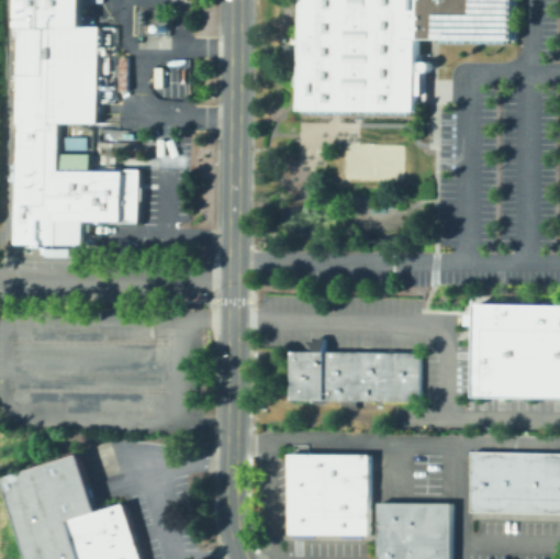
[(87,170),(120,171),(120,169),(137,169),(136,187),(140,187),(140,200),(137,200),(137,223),(118,223),(118,222),(55,221),(54,245),(13,244),(14,25),(14,0),(80,0),(80,26),(97,26),(96,123),(56,123),(56,155),(87,156),(87,170)]
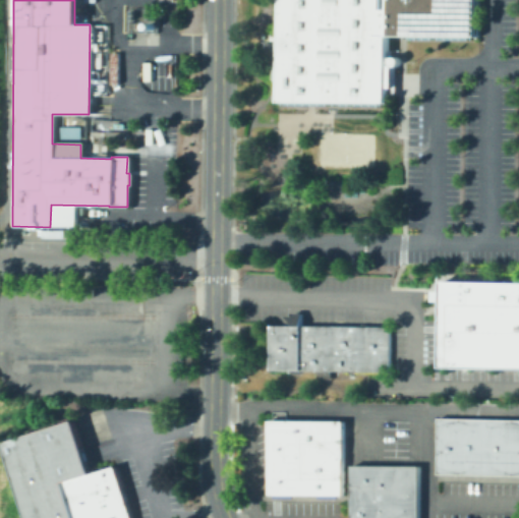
[(388,59),(390,58),(394,59),(396,60),(397,61),(397,64),(396,66),(394,67),(393,68),(393,97),(385,97),(385,104),(273,103),(273,80),(269,80),(269,50),(274,50),(274,0),(473,0),(473,38),(384,37),(384,59),(388,59)]
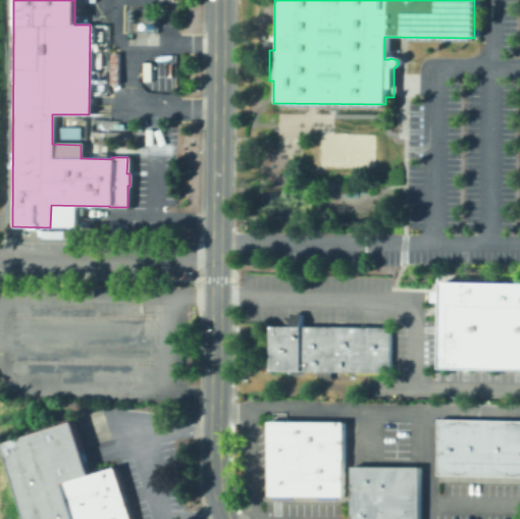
[(90,97),(102,97),(101,27),(89,27),(90,97)]
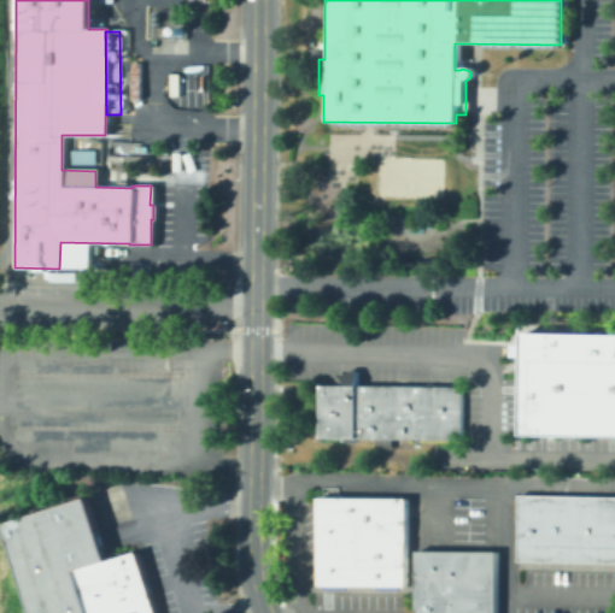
[(110,158),(111,149),(128,149),(127,159),(110,158)]
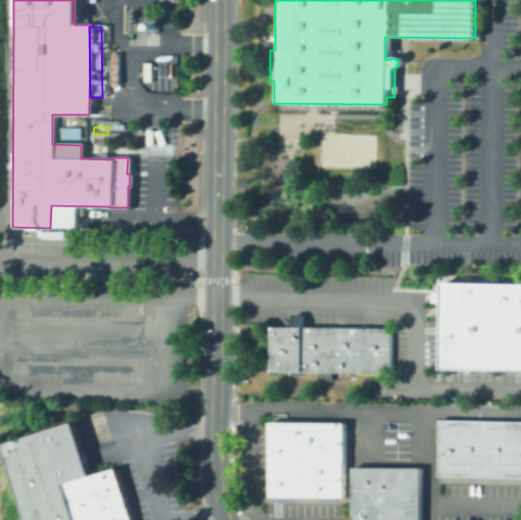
[(57,140),(57,128),(77,128),(77,140),(57,140)]
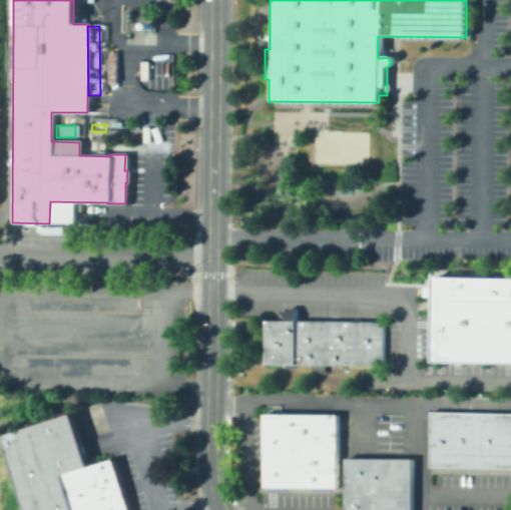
[(510,364),(430,363),(432,278),(510,280),(510,364)]
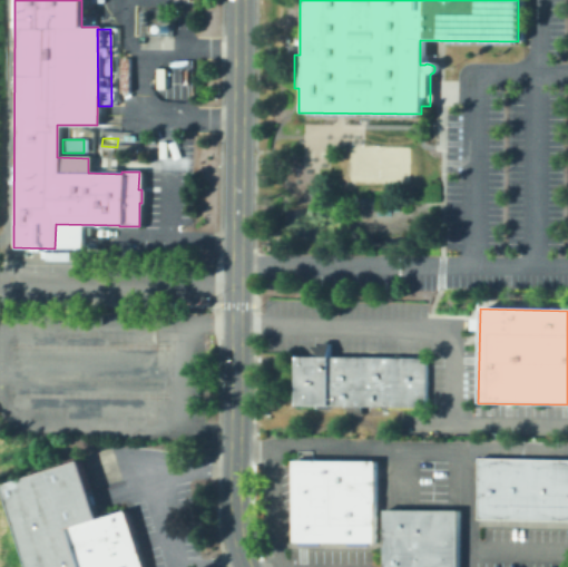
[(292,407),(293,358),(305,358),(305,346),(316,346),(316,343),(326,343),(326,358),(362,358),(362,351),(371,351),(371,358),(426,359),(426,408),(358,407),(358,417),(343,417),(343,407),(325,407),(325,410),(312,410),(312,407),(292,407)]
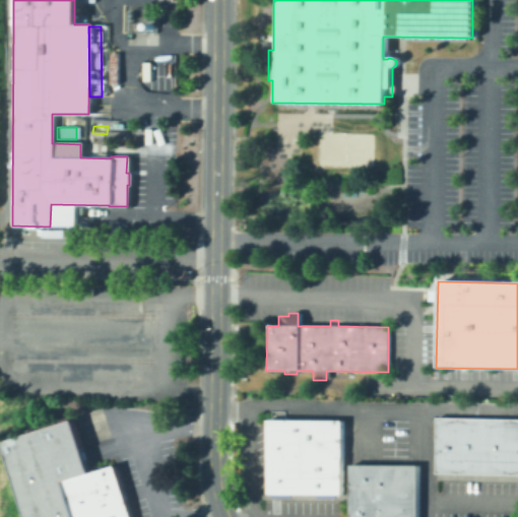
[(304,459),(266,458),(266,422),(269,422),(269,412),(281,412),(281,421),(340,422),(340,459),(304,459)]
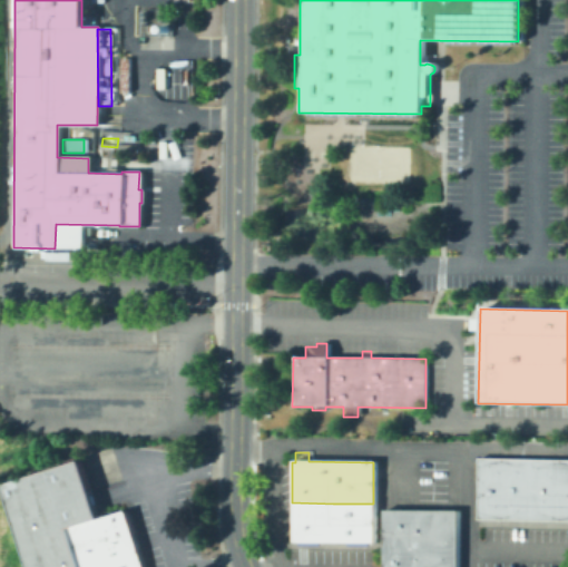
[(502,520),(475,520),(476,459),(503,459),(502,520)]
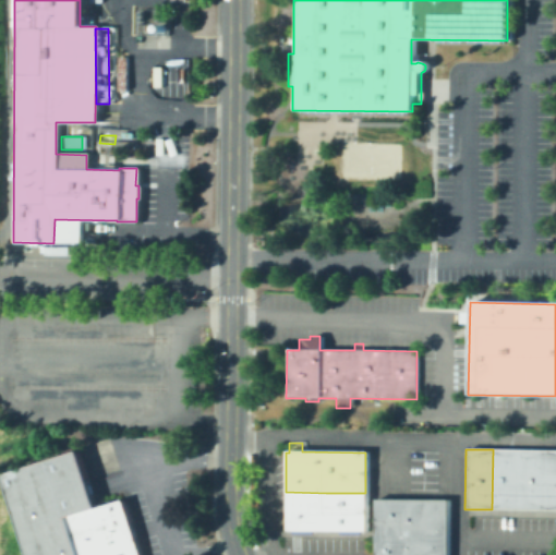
[(493,449),(519,450),(518,510),(492,509),(493,449)]
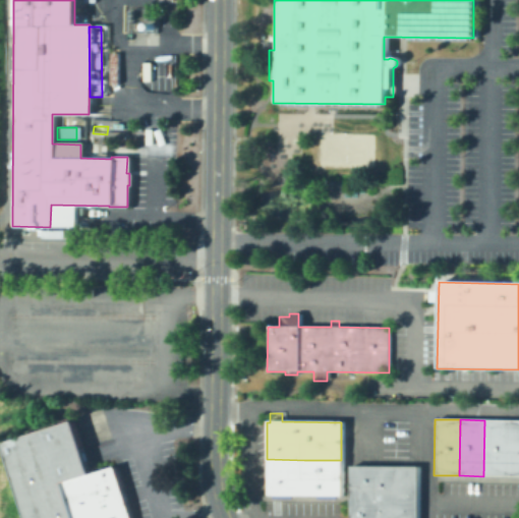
[(483,476),(484,420),(510,420),(509,476),(483,476)]
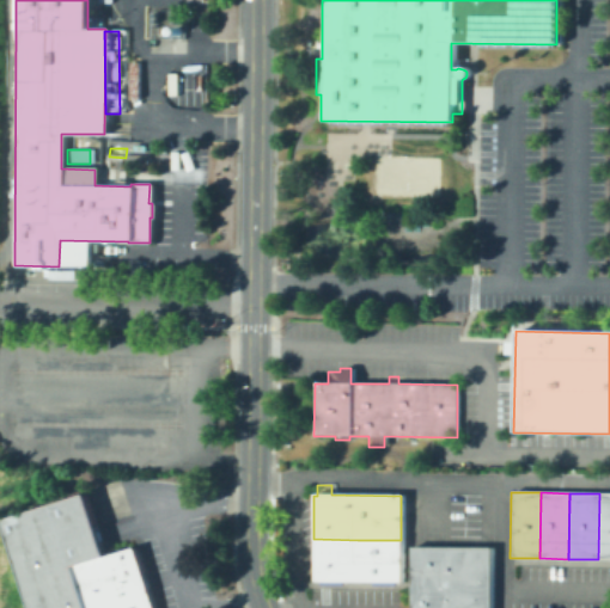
[(599,493),(609,493),(609,559),(598,559),(599,493)]
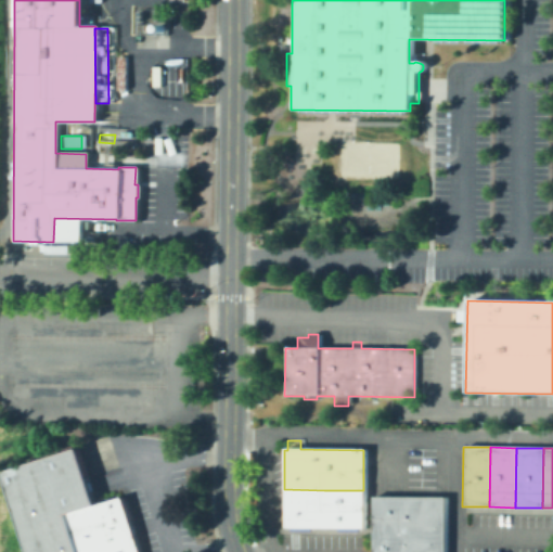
[(25,551),(0,473),(75,449),(91,499),(93,505),(120,497),(137,551),(25,551)]
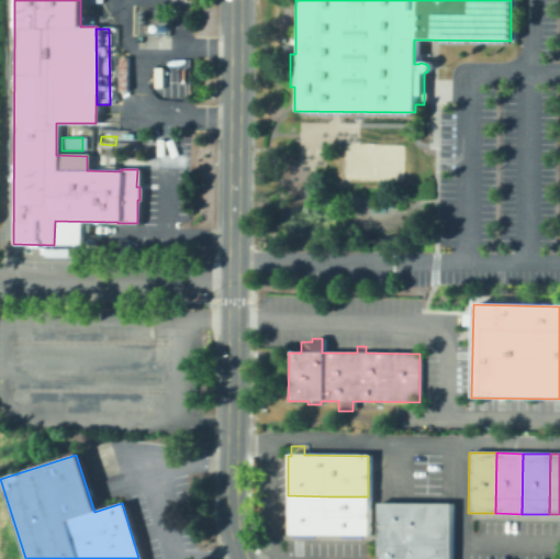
[(288,495),(328,496),(328,535),(313,535),(313,539),(293,539),(293,536),(287,536),(288,495)]
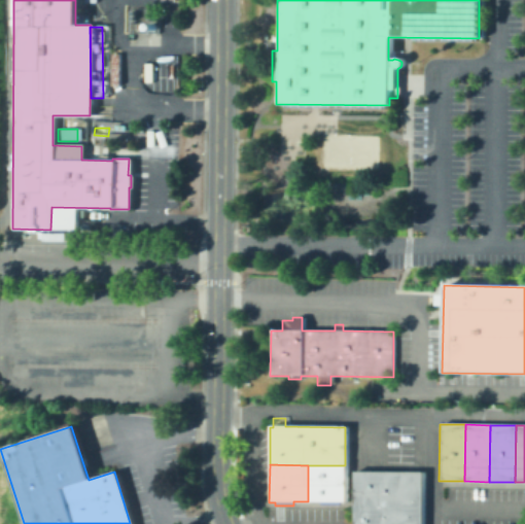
[(308,465),(345,465),(345,502),(339,502),(339,505),(319,505),(319,501),(308,501),(308,465)]
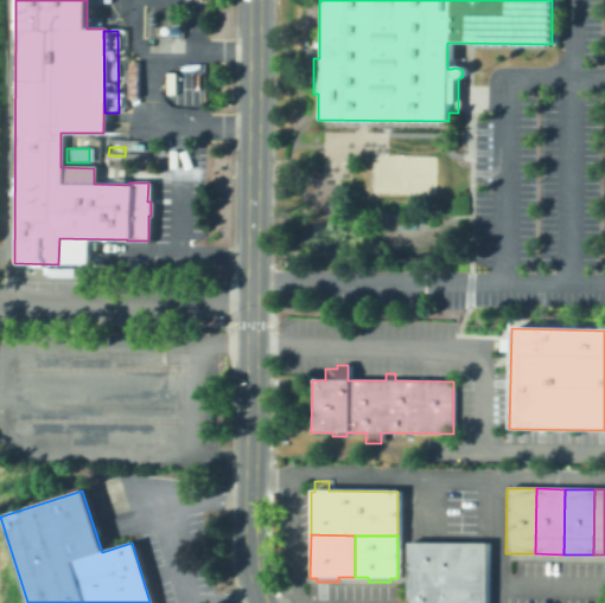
[(407,602),(407,543),(447,543),(446,602),(407,602)]
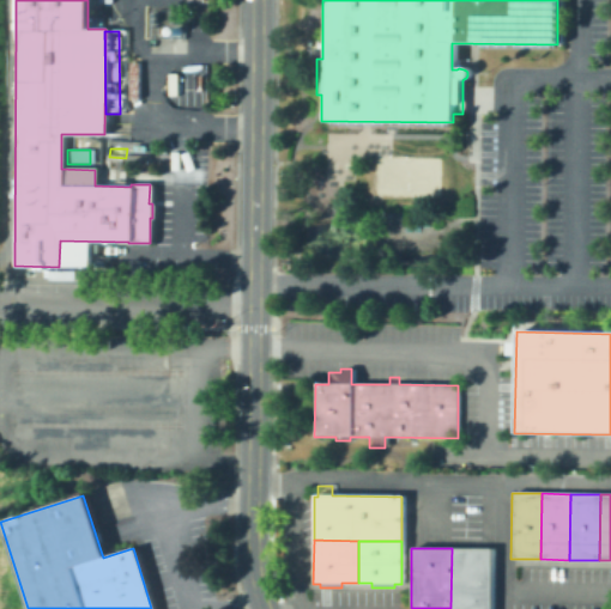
[(490,548),(490,608),(451,608),(452,548),(490,548)]
